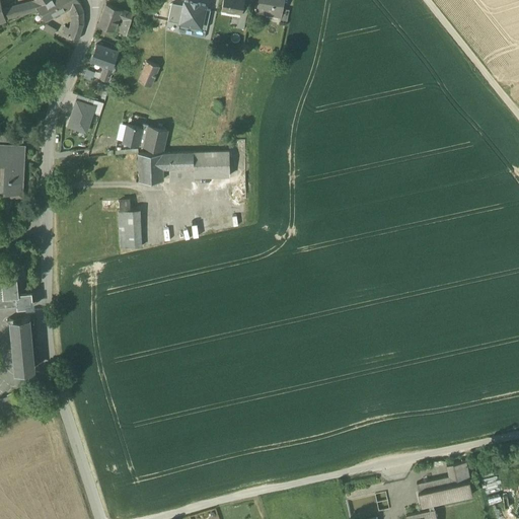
[(38,6),(40,5),(35,0),(34,2),(3,10),(5,19),(38,10),(36,7),(38,6)]
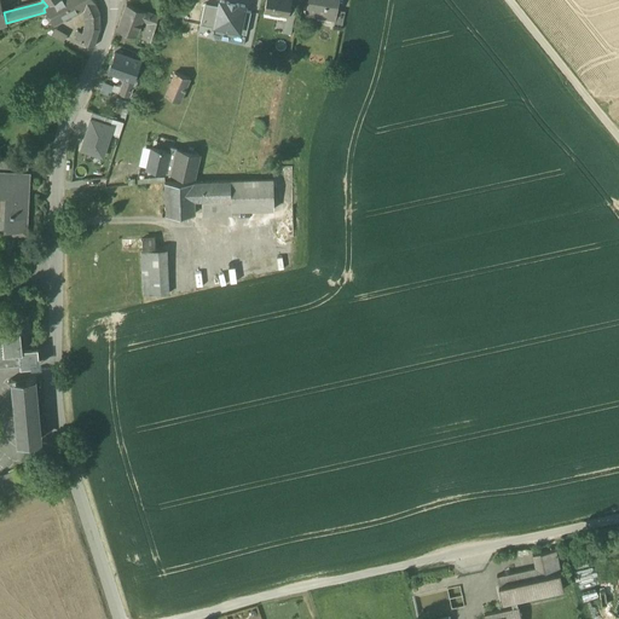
[(53,24),(71,16),(62,0),(57,0),(47,6),(45,7),(53,24)]
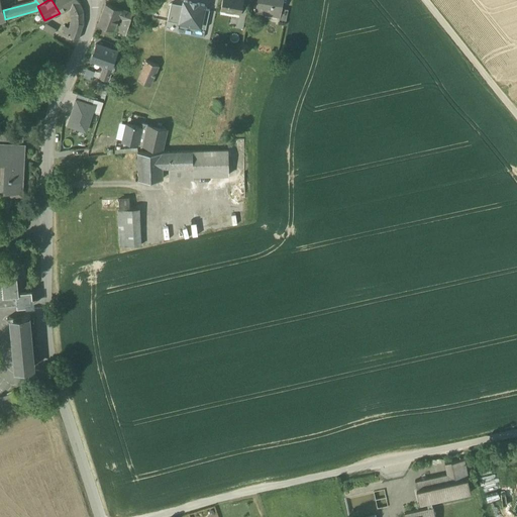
[(77,0),(52,0),(60,13),(71,7),(79,2),(77,0)]
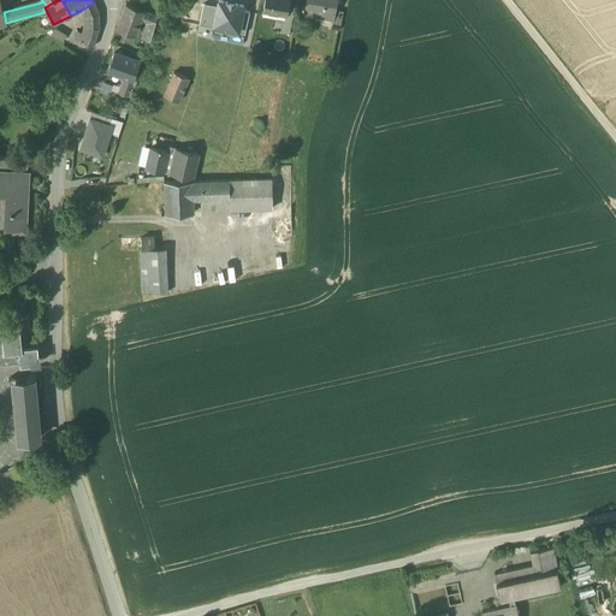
[(218,6),(214,25),(237,30),(238,30),(243,10),(243,6),(219,0),(218,6)]
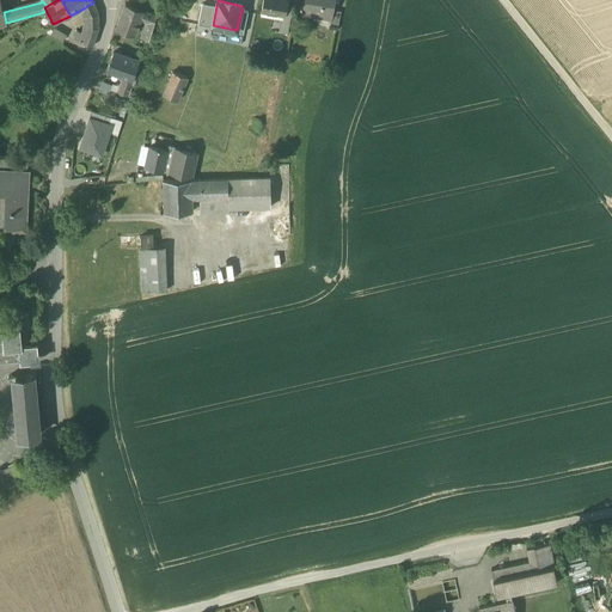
[(263,0),(262,11),(273,12),(283,14),(285,14),(286,5),(287,0),(263,0)]
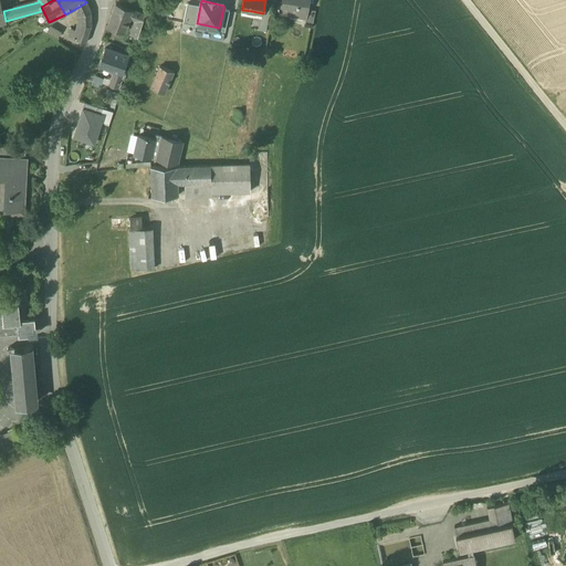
[(305,17),(307,9),(308,0),(281,0),(279,12),(305,17)]
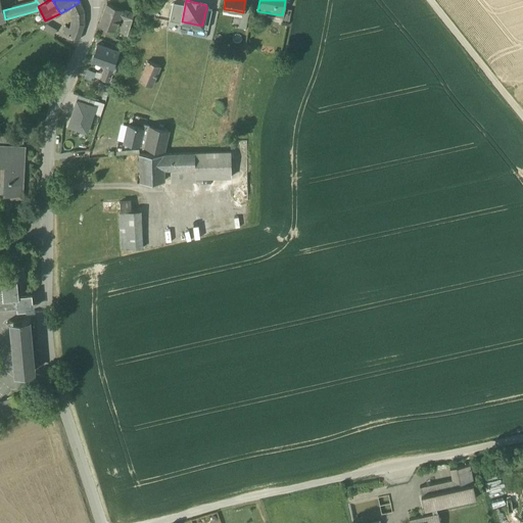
[(63,33),(79,41),(84,25),(84,12),(80,2),(72,7),(75,13),(74,24),(72,30),(66,28),(63,33)]
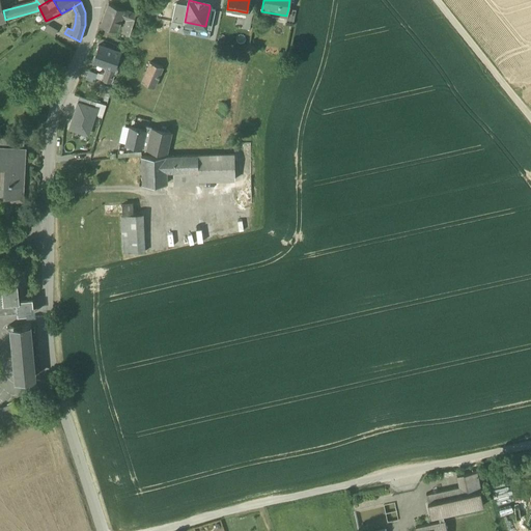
[(101,25),(117,31),(121,18),(124,9),(108,3),(101,25)]
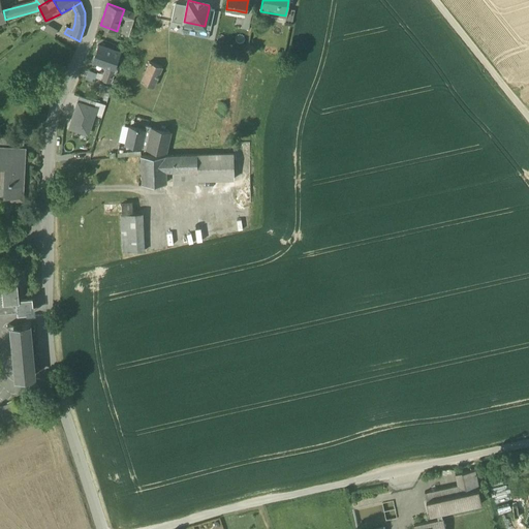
[(184,22),(187,5),(175,3),(170,21),(183,24),(184,22)]
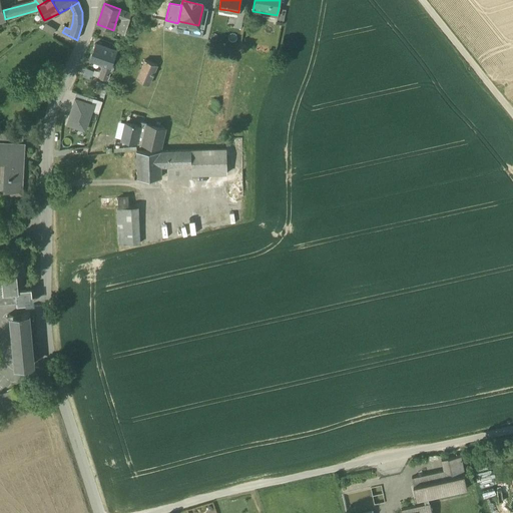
[(237,12),(237,14),(243,16),(245,5),(239,4),(238,12),(237,12)]
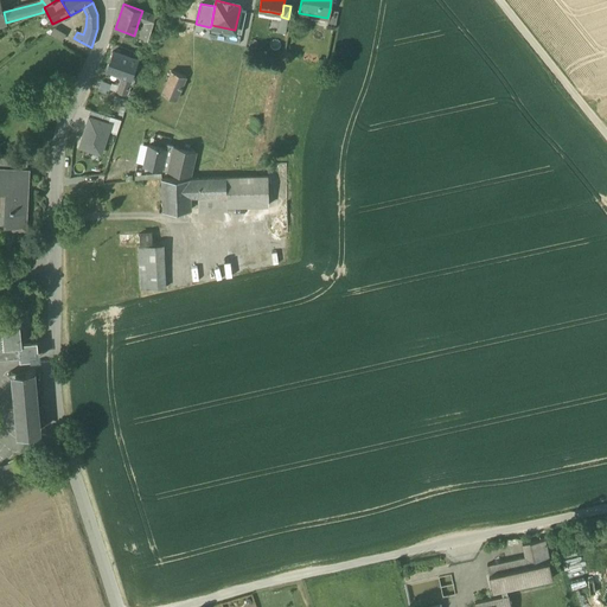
[(235,30),(234,30),(232,32),(241,33),(246,12),(240,10),(235,30)]
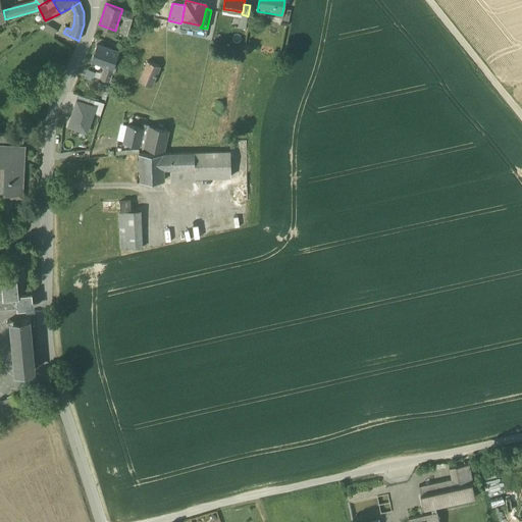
[(279,23),(288,24),(291,9),(283,8),(281,15),(279,23)]
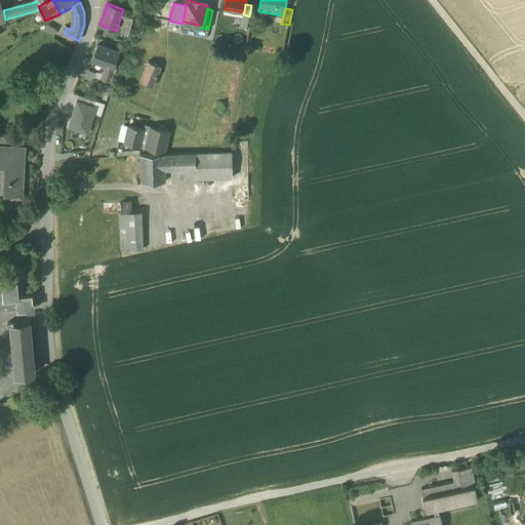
[(121,32),(128,34),(133,17),(134,13),(123,9),(120,17),(125,19),(121,32)]
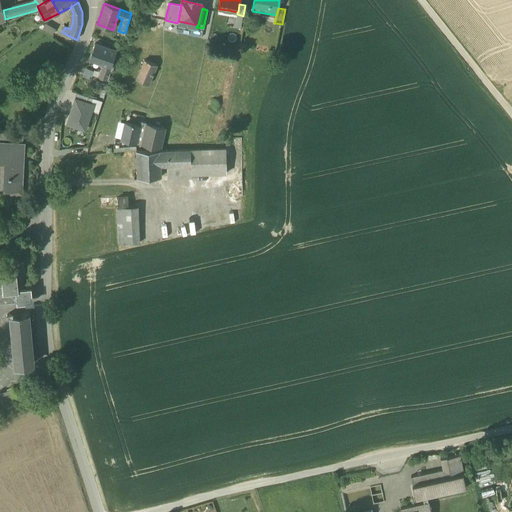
[(241,28),(243,16),(237,14),(236,14),(236,17),(234,26),(241,28)]
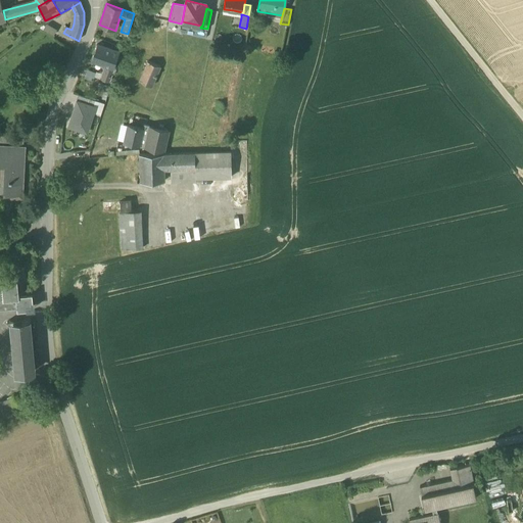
[(92,60),(105,65),(107,60),(100,58),(104,48),(104,47),(97,45),(92,60)]
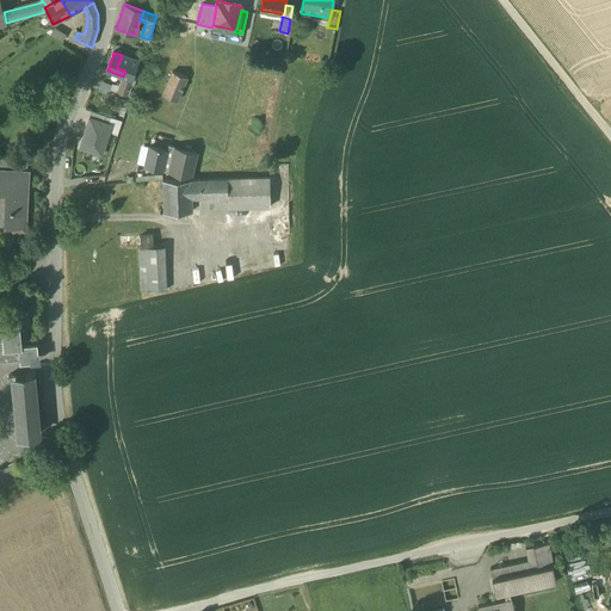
[(125,71),(123,76),(133,80),(139,61),(122,55),(122,56),(117,68),(125,71)]
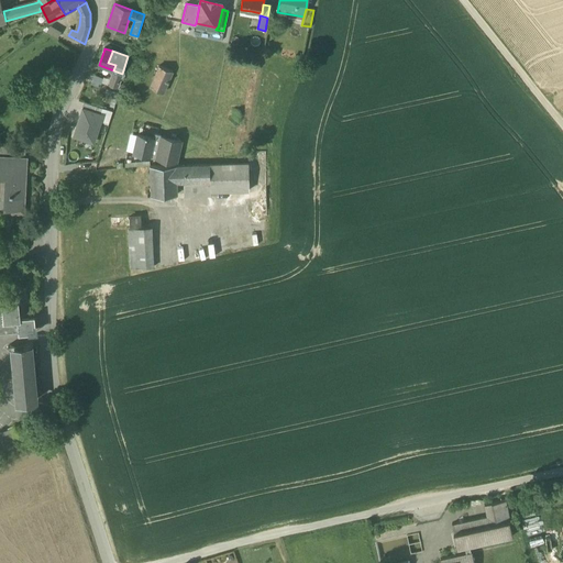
[(150,88),(163,94),(172,72),(159,66),(150,88)]
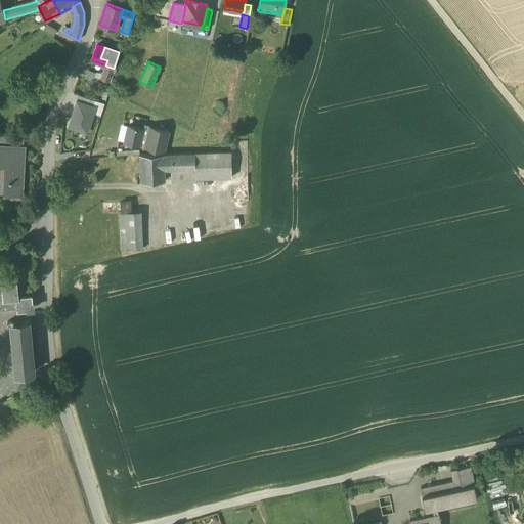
[(108,82),(112,74),(114,69),(105,66),(100,80),(108,82)]
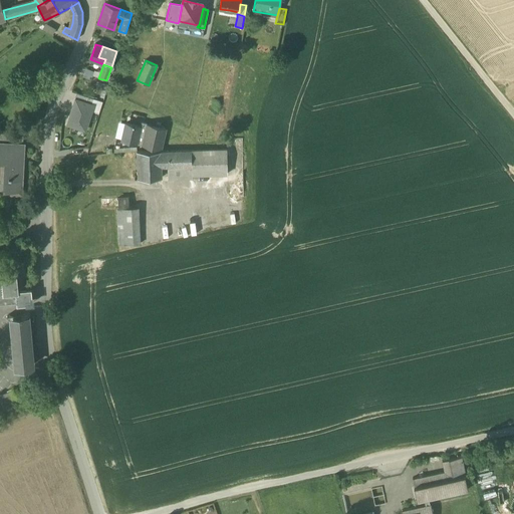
[(91,105),(93,99),(76,94),(74,99),(75,100),(91,105)]
